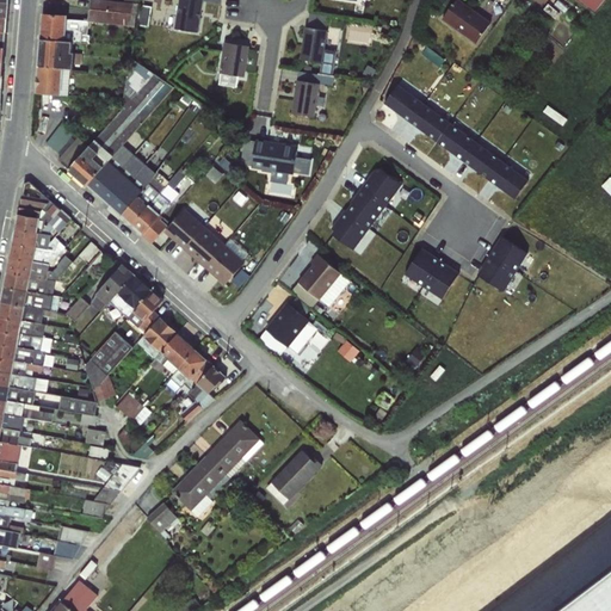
[(93,0),(91,19),(137,26),(141,2),(127,0),(93,0)]
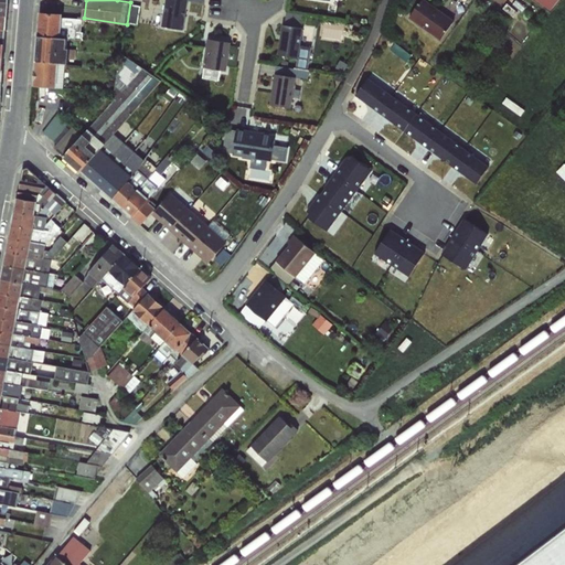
[(164,0),(160,30),(185,34),(190,3),(169,0),(164,0)]
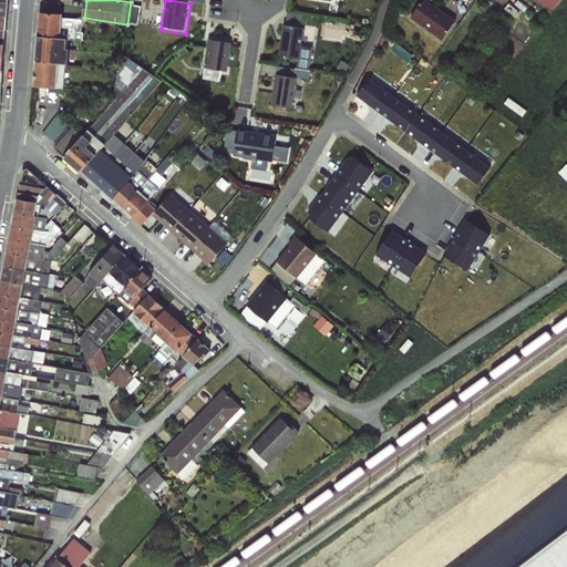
[(430,0),(423,0),(413,18),(446,40),(460,19),(430,0)]
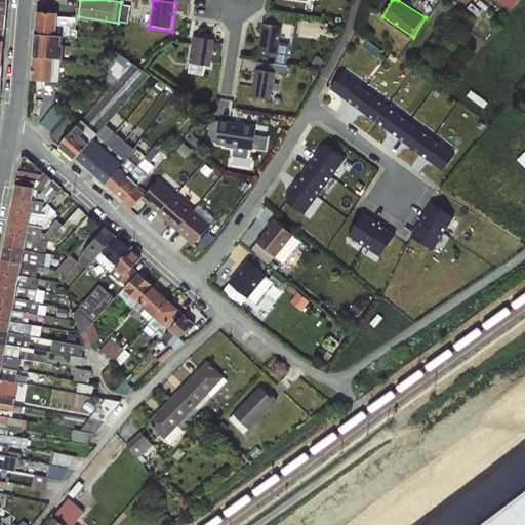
[(129,21),(132,5),(126,4),(123,19),(129,21)]
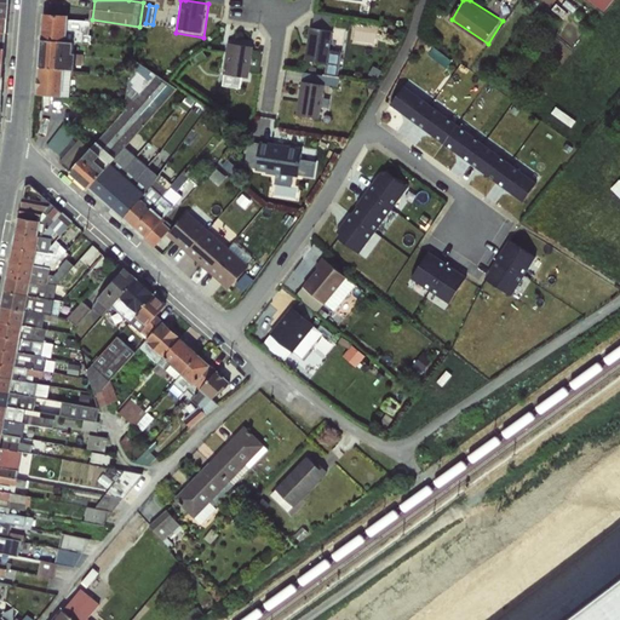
[(494,5),(489,12),(503,22),(509,15),(494,5)]
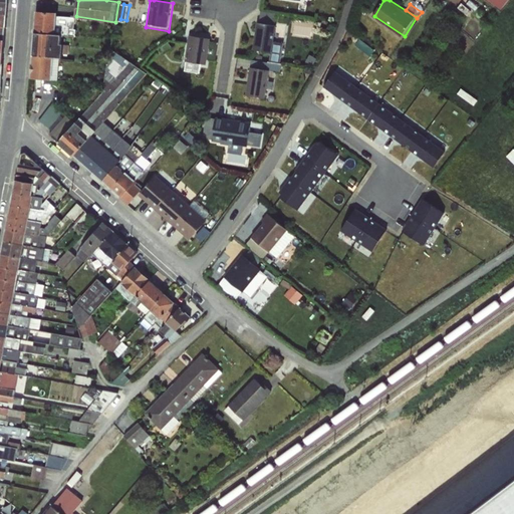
[(36,11),(35,33),(61,35),(74,37),(76,30),(74,28),(75,19),(72,17),(57,16),(56,12),(36,11)]
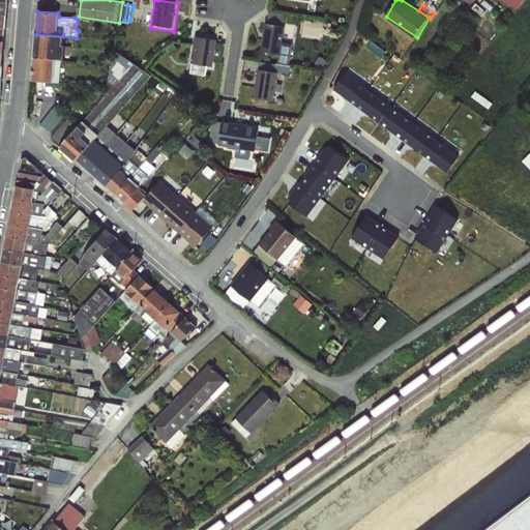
[(257,53),(281,57),(285,28),(261,25),(257,53)]
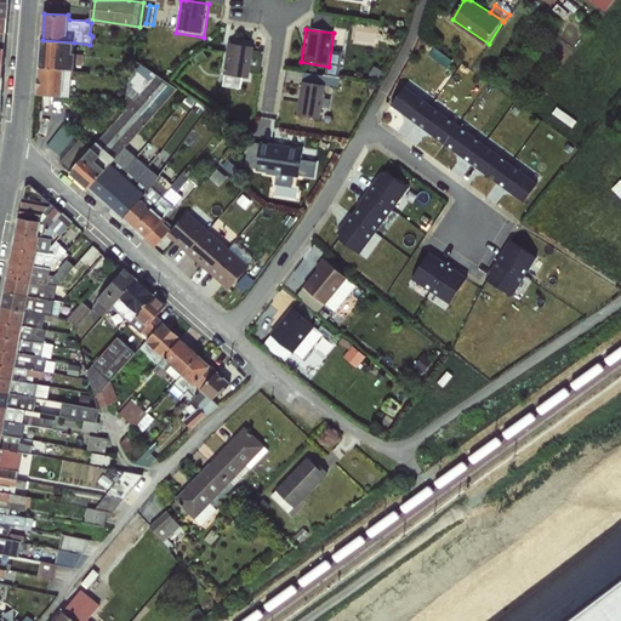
[(43,40),(40,68),(64,70),(75,70),(75,69),(74,43),(43,40)]
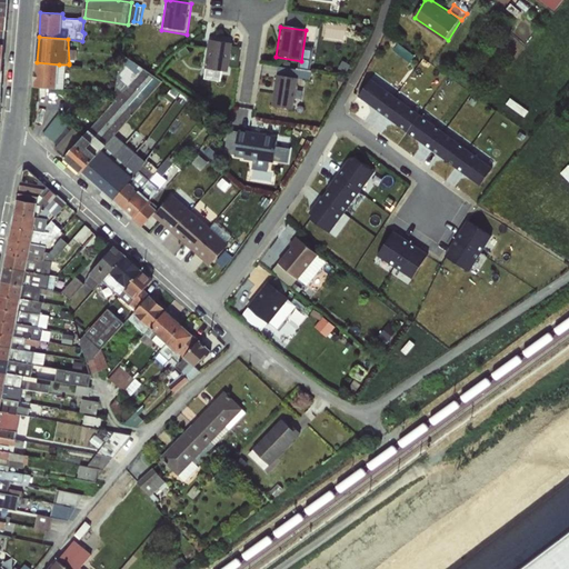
[(205,70),(229,75),(235,43),(209,40),(205,70)]
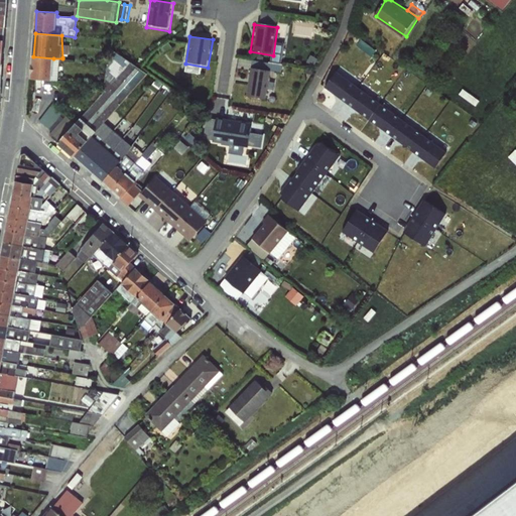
[(74,157),(148,74),(109,49),(102,94),(76,123),(66,116),(49,135),(74,157)]
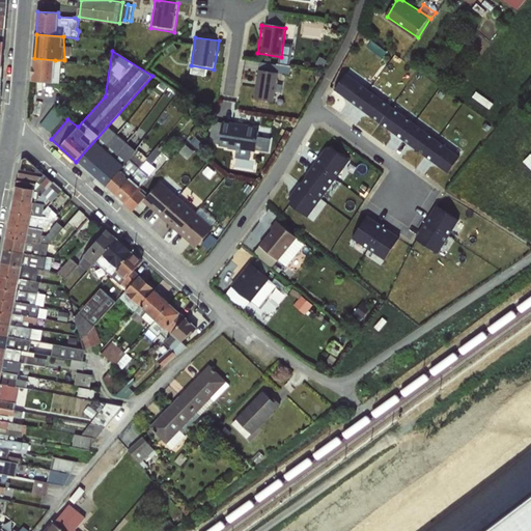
[(53,83),(55,60),(34,58),(32,81),(53,83)]
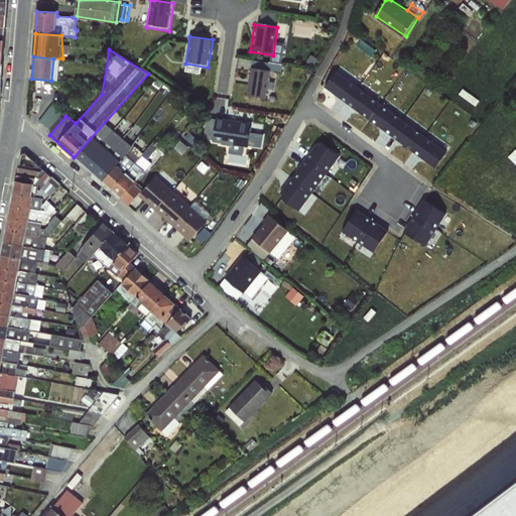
[(247,100),(266,103),(269,75),(251,72),(247,100)]
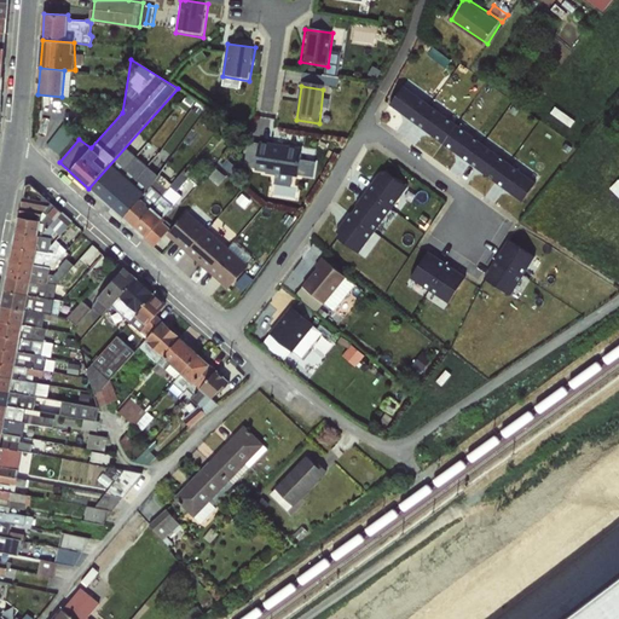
[(429,105),(403,86),(389,104),(416,123),(429,105)]
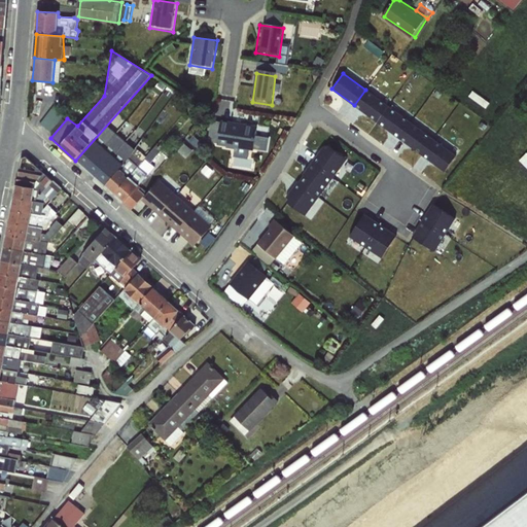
[(377,121),(388,106),(365,90),(354,105),(377,121)]
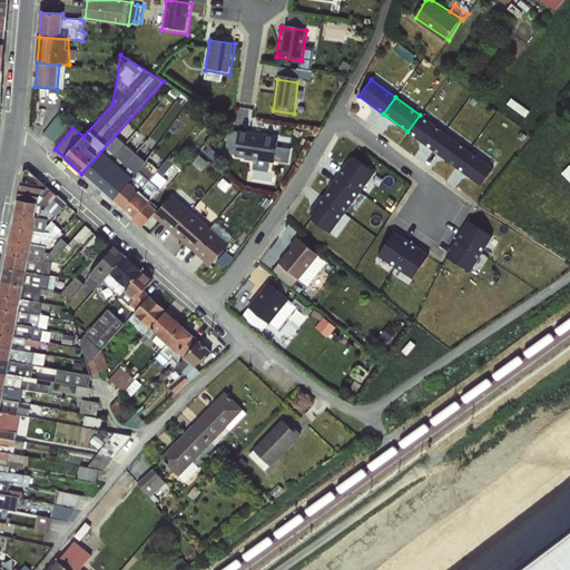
[(112,200),(147,159),(177,118),(170,114),(168,116),(169,118),(165,125),(163,124),(131,165),(133,167),(128,174),(121,169),(102,192),(112,200)]
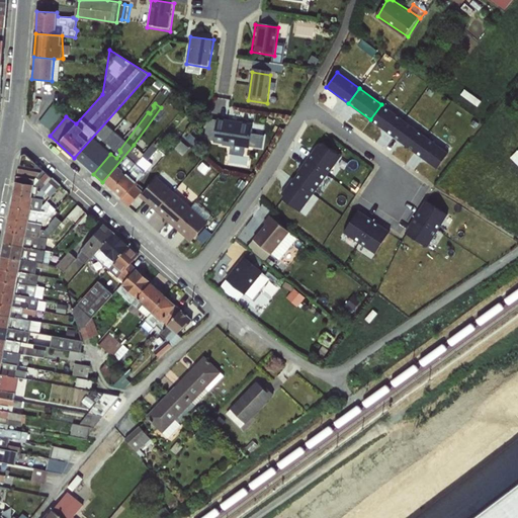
[(404,120),(381,104),(370,119),(393,136),(404,120)]
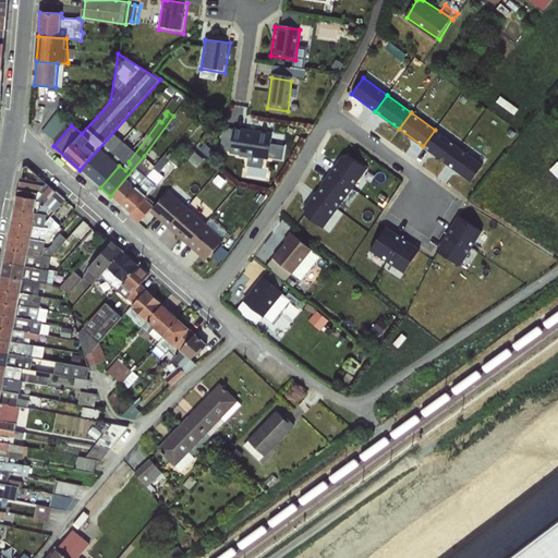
[(447,164),(459,147),(435,130),(423,146),(447,164)]
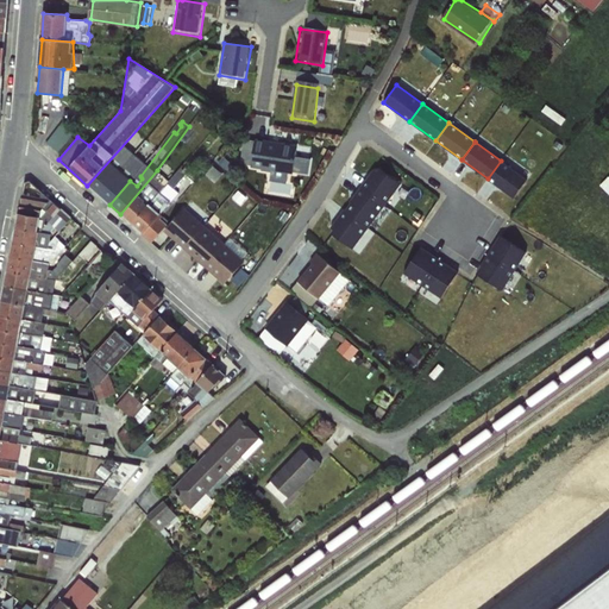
[(255,144),(251,171),(294,177),(297,149),(255,144)]
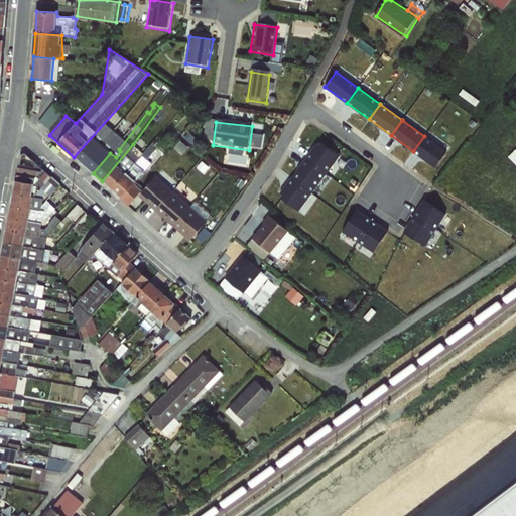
[(446,152),(424,136),(413,151),(435,167),(446,152)]
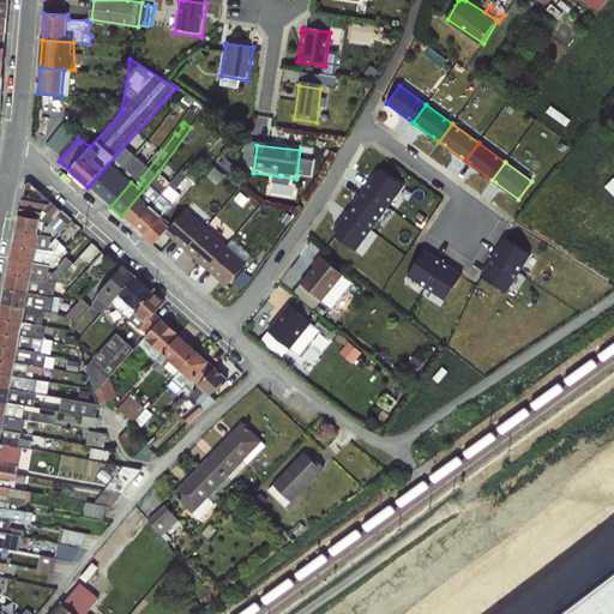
[(170,181),(132,227),(151,242),(169,222),(162,215),(180,194),(175,190),(191,173),(188,170),(181,169),(170,181)]
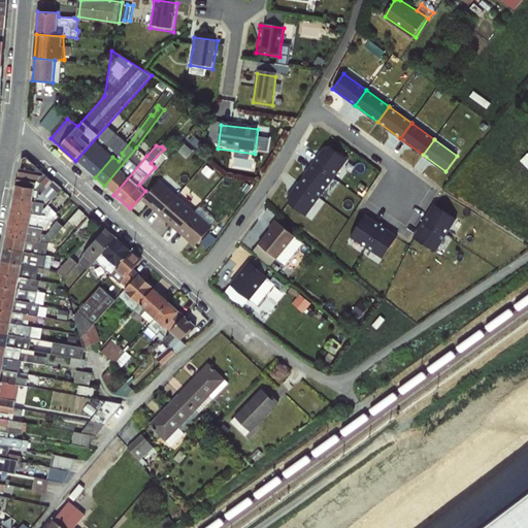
[(334,177),(348,160),(330,146),(328,150),(324,147),(312,162),(334,177)]
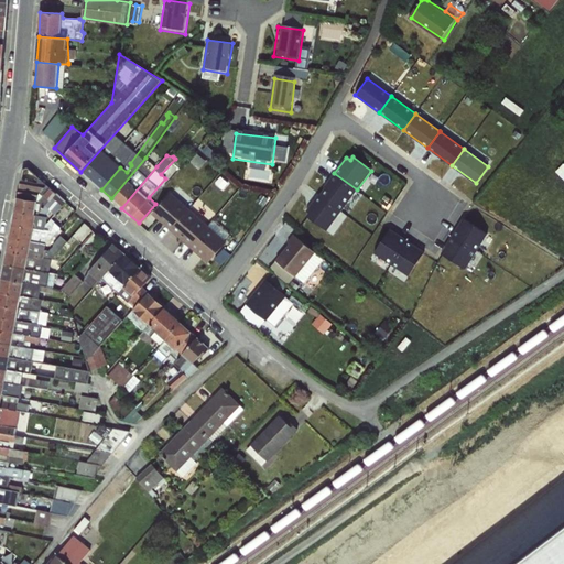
[(145,158),(111,198),(121,208),(156,166),(145,158)]
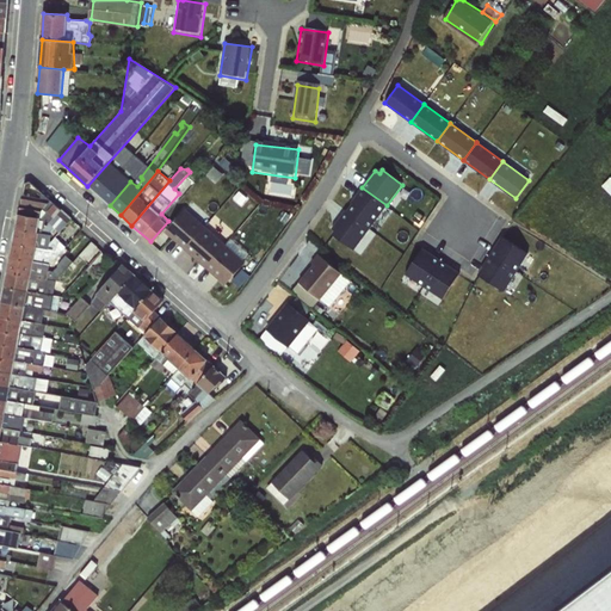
[(24,183),(14,230),(51,235),(55,229),(60,233),(61,232),(72,218),(29,181),(24,183)]
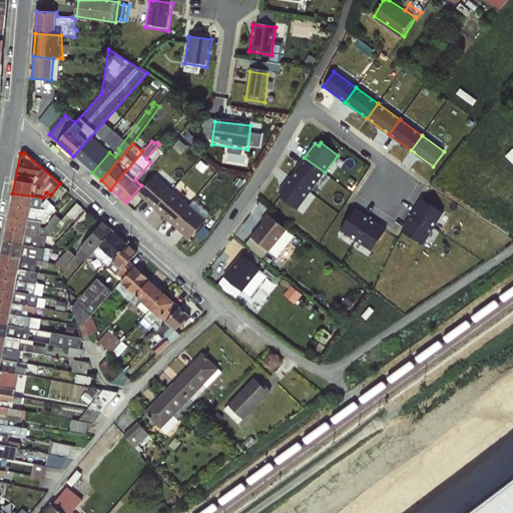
[(325,172),(304,157),(292,174),(312,189),(325,172)]
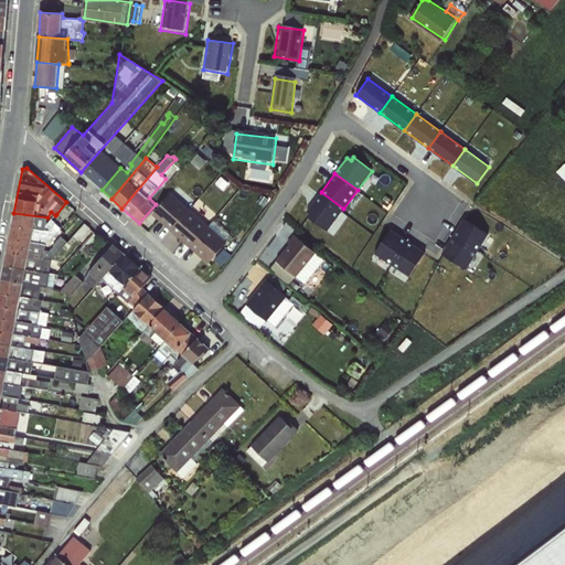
[(343,209),(321,192),(307,212),(310,214),(308,217),(327,233),(343,209)]
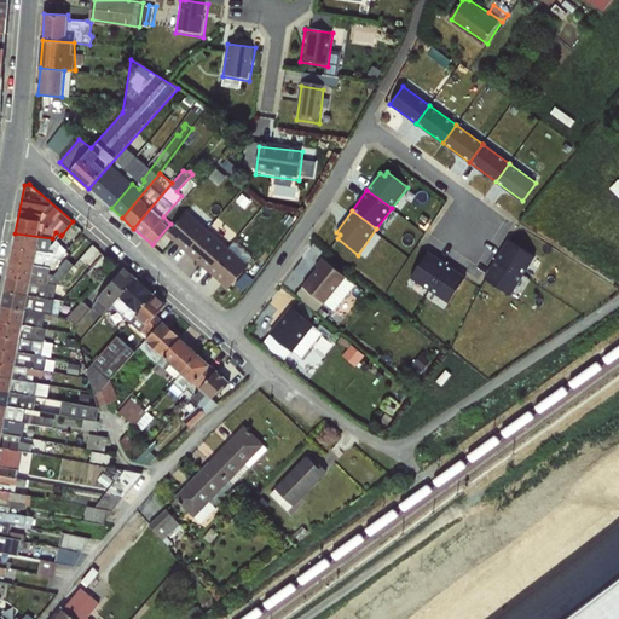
[(187,253),(207,231),(186,213),(167,235),(187,253)]
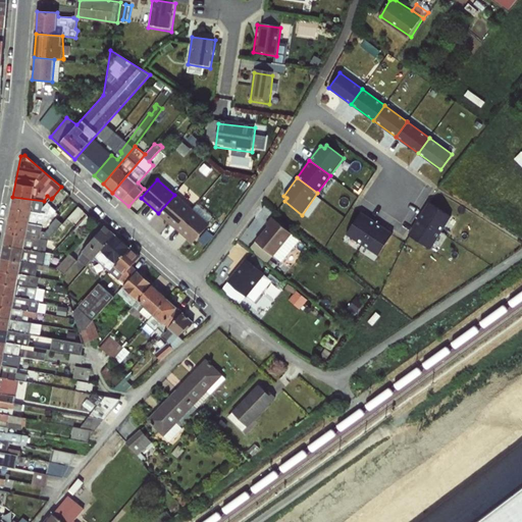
[(174,195),(158,213),(175,227),(191,210),(174,195)]
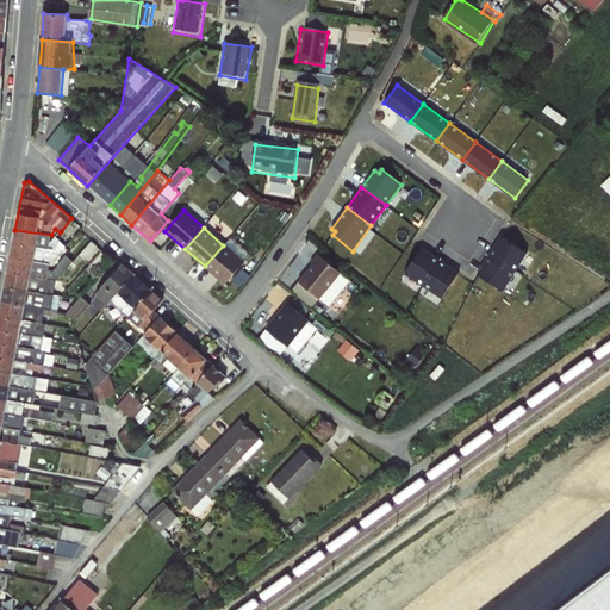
[(14,230),(12,242),(55,250),(57,247),(61,241),(55,237),(50,243),(51,235),(14,230)]
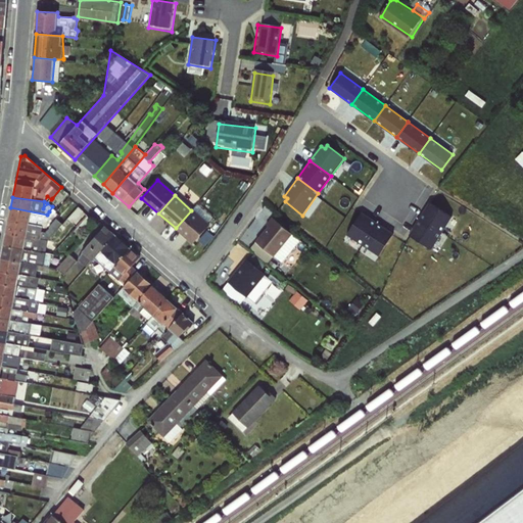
[(450,217),(429,202),(419,219),(441,232),(450,217)]
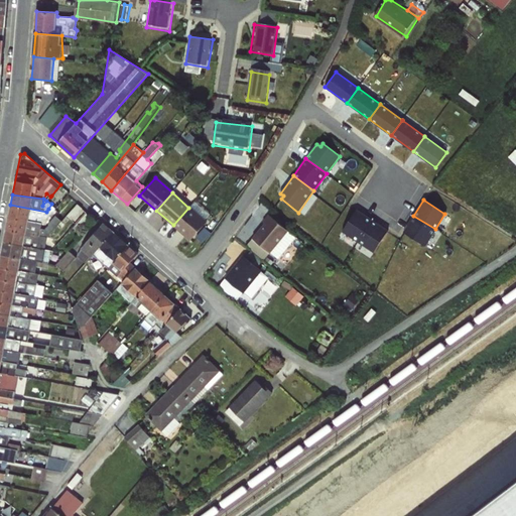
[(41,229),(42,224),(8,218),(6,230),(47,239),(52,239),(71,221),(73,220),(83,208),(78,204),(77,205),(61,221),(56,217),(43,229),(41,229)]
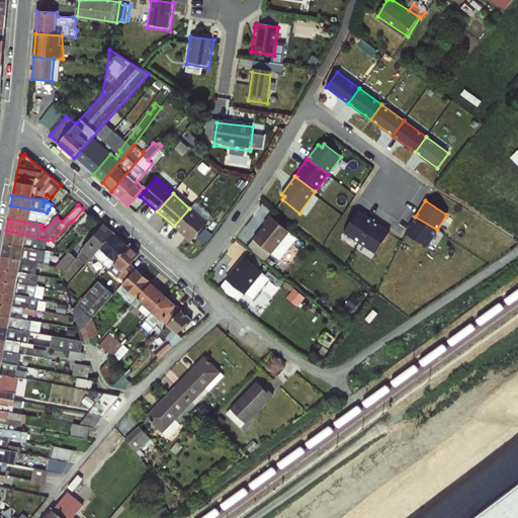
[(10,205),(8,219),(42,225),(53,212),(49,209),(47,212),(10,205)]
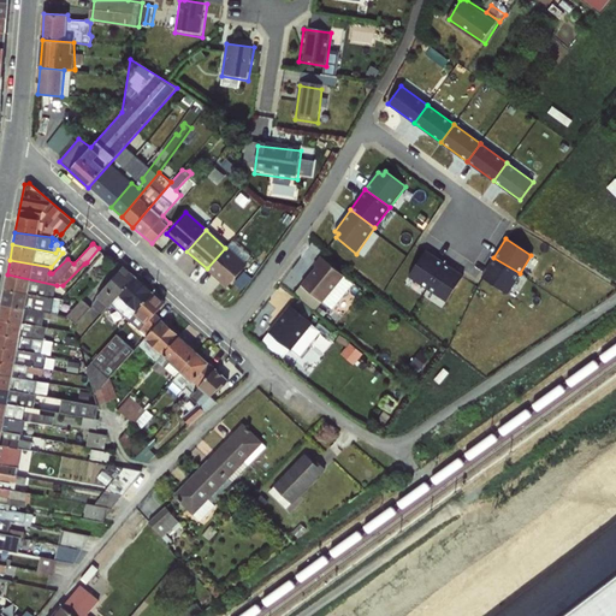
[(225,248),(207,268),(227,286),(246,266),(225,248)]
